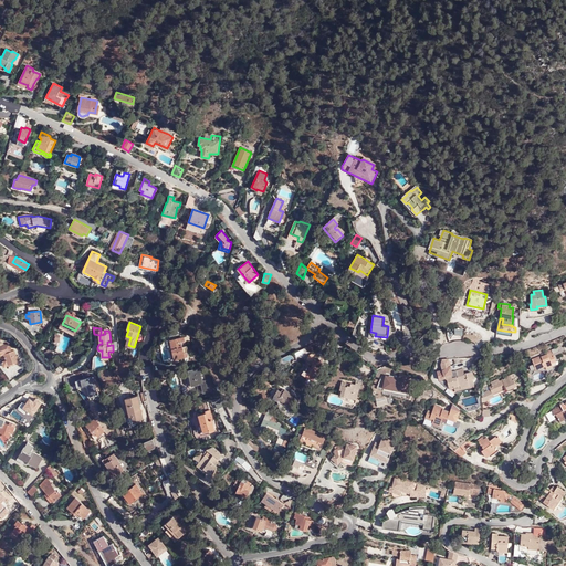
[(177,338),(170,339),(173,352),(175,359),(185,357),(181,342),(178,342),(177,338)]
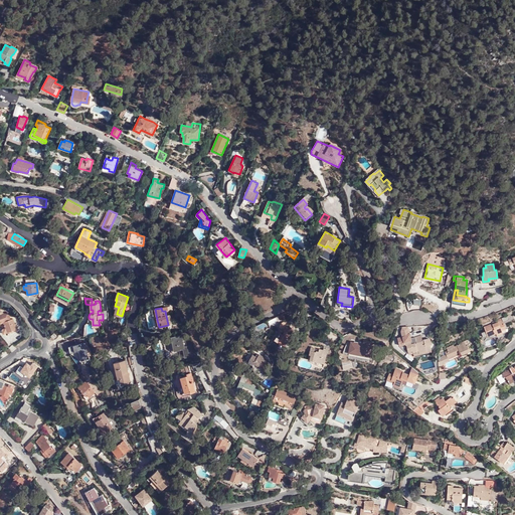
[(1,328),(3,333),(7,332),(17,328),(16,326),(15,323),(13,318),(10,319),(8,312),(0,315),(0,323),(4,322),(5,327),(1,328)]
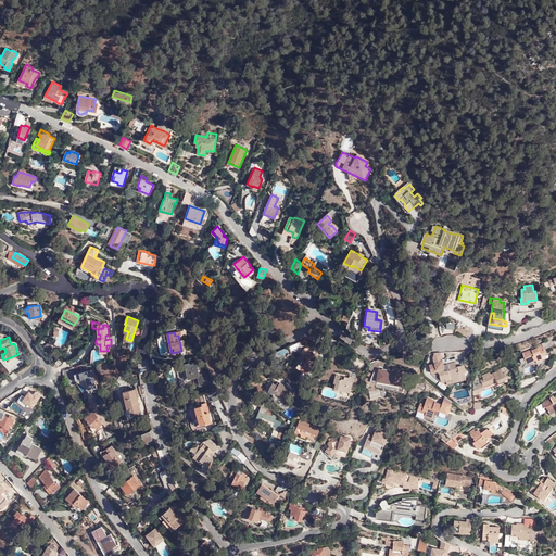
[(54,350),(48,343),(43,346),(50,353),(54,350)]
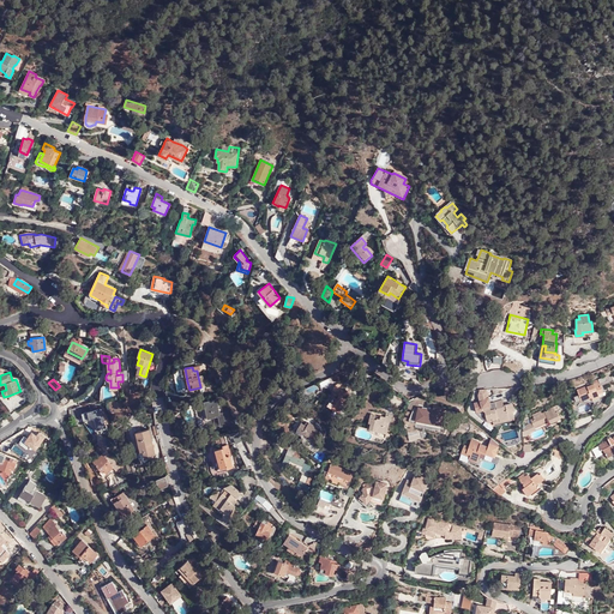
[(599,386),(597,381),(588,386),(587,385),(577,389),(578,395),(575,396),(576,401),(581,399),(582,399),(587,398),(587,399),(591,397),(593,399),(605,395),(601,385),(599,386)]
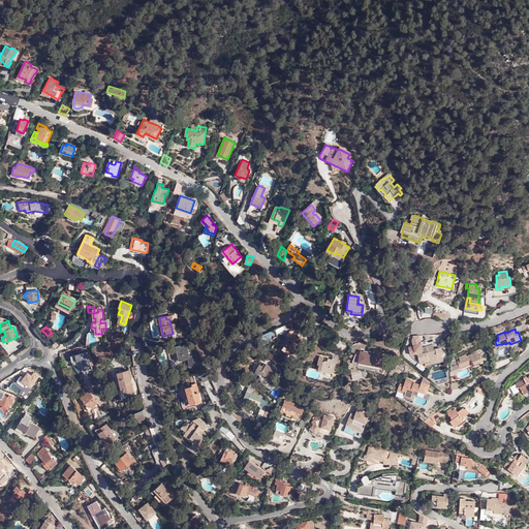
[(297,344),(299,342),(302,337),(298,334),(297,336),(293,334),(292,337),(293,338),(290,341),(286,338),(281,346),(287,350),(287,351),(291,354),(294,349),(296,350),(300,346),(298,344),(297,344)]
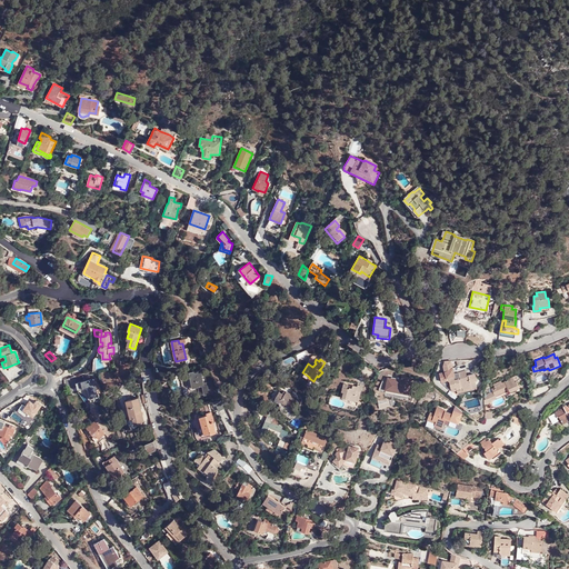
[(452,389),(456,388),(460,387),(460,388),(465,387),(465,388),(478,385),(476,379),(478,379),(475,373),(470,375),(469,368),(463,370),(457,372),(456,368),(440,371),(442,380),(450,378),(452,389)]
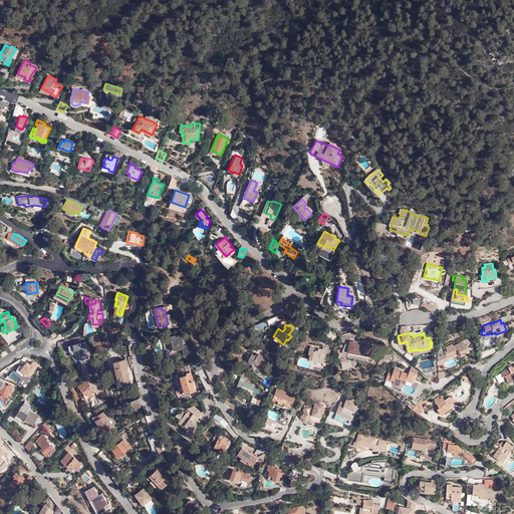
[(169,336),(170,342),(173,341),(174,349),(181,348),(183,356),(191,355),(189,344),(184,345),(183,338),(186,338),(185,334),(182,334),(182,333),(169,336)]
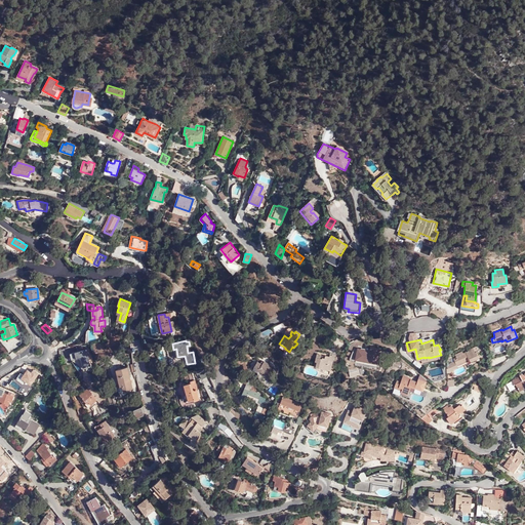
[(455,361),(455,363),(469,358),(470,360),(470,361),(479,357),(477,352),(479,351),(477,347),(474,348),(473,348),(465,351),(466,352),(462,353),(463,354),(456,357),(453,358),(455,361)]
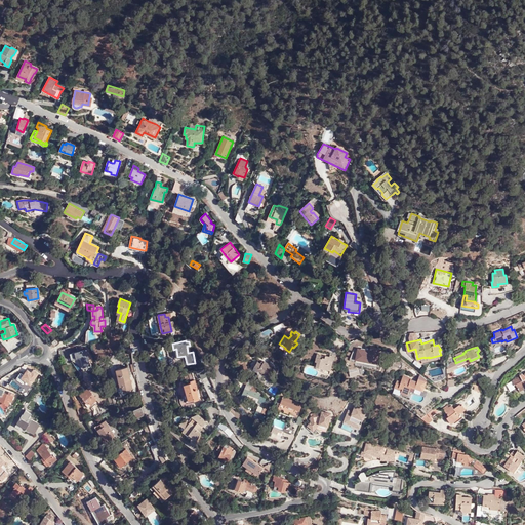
[(76,370),(91,367),(87,349),(72,353),(76,370)]
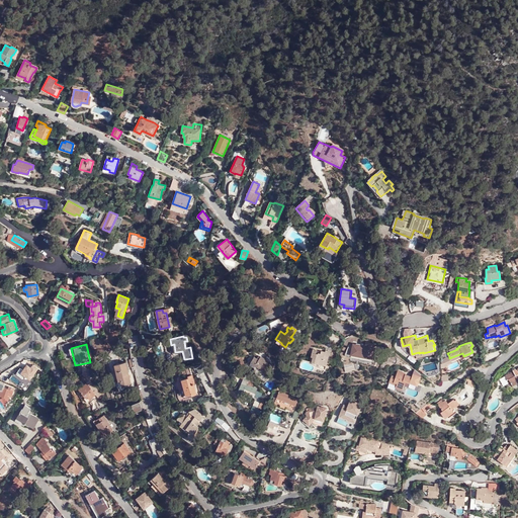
[(372,346),(369,345),(363,344),(361,350),(376,354),(377,347),(372,346)]
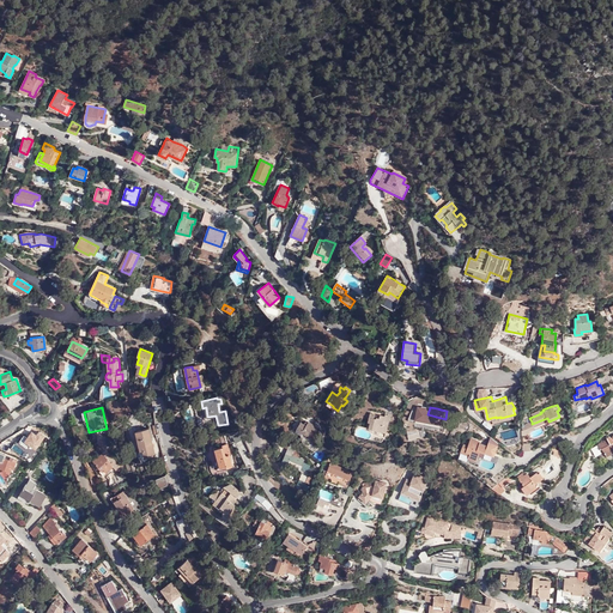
[(369,426),(368,430),(386,435),(390,414),(386,413),(386,416),(380,414),(380,417),(375,416),(376,413),(371,412),(368,426),(369,426)]
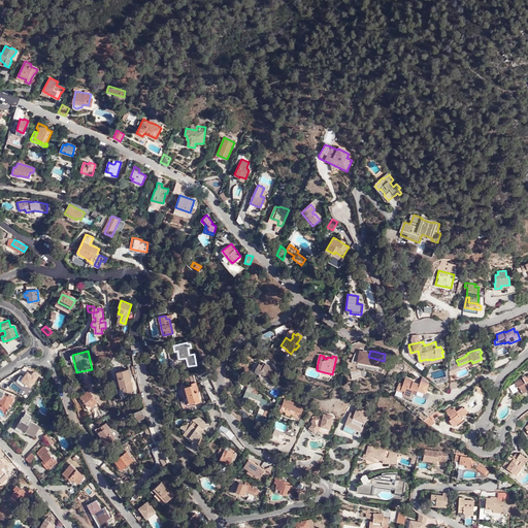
[(266,363),(265,364),(264,366),(262,364),(259,363),(256,368),(260,371),(269,377),(274,368),(266,363)]
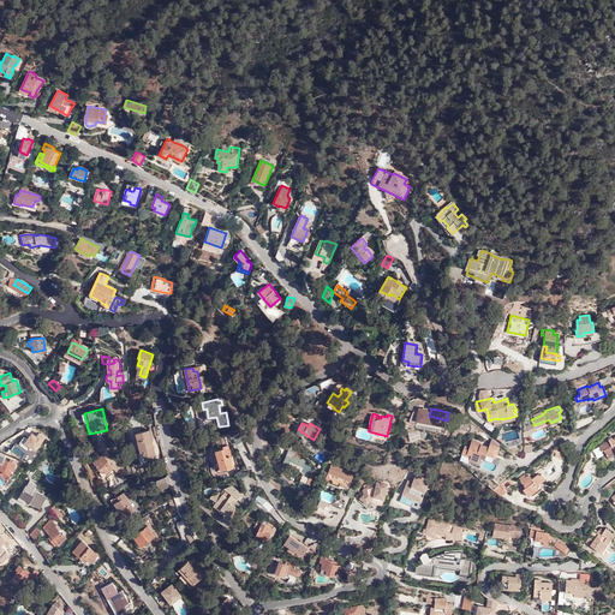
[(533,425),(533,423),(527,425),(524,428),(524,437),(532,434),(531,433),(536,430),(535,428),(533,425)]
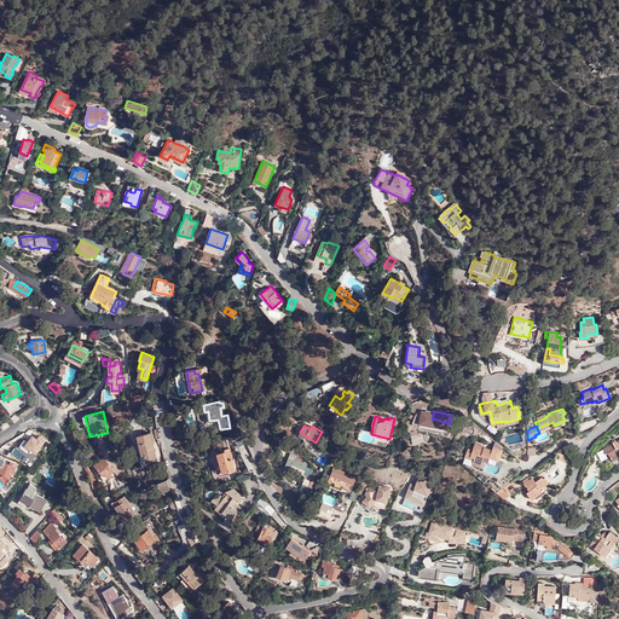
[(142,455),(144,455),(146,453),(148,462),(157,460),(151,433),(137,437),(142,455)]
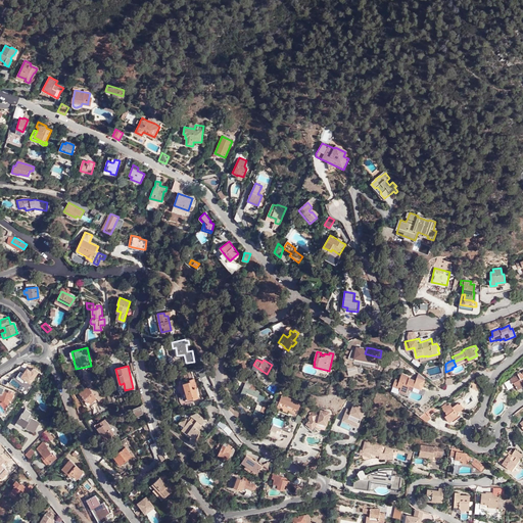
[(15,377),(24,383),(19,389),(26,392),(40,371),(34,367),(32,370),(28,367),(24,373),(20,371),(15,377)]
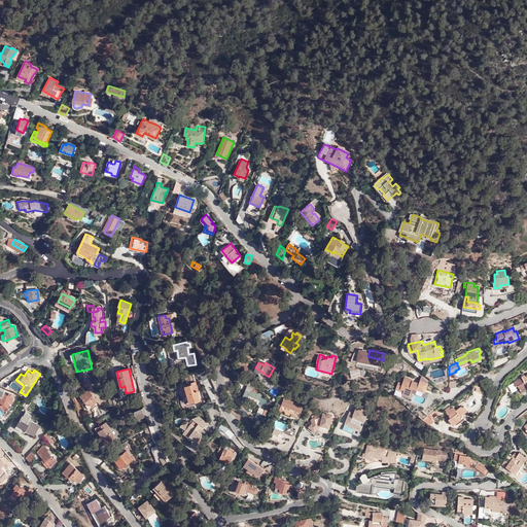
[(210,377),(207,370),(197,372),(199,376),(201,375),(203,380),(210,377)]
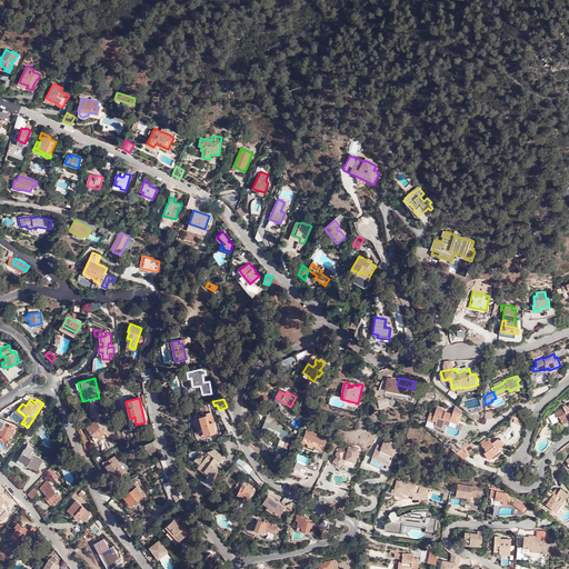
[(103,411),(97,401),(90,406),(98,416),(103,411)]
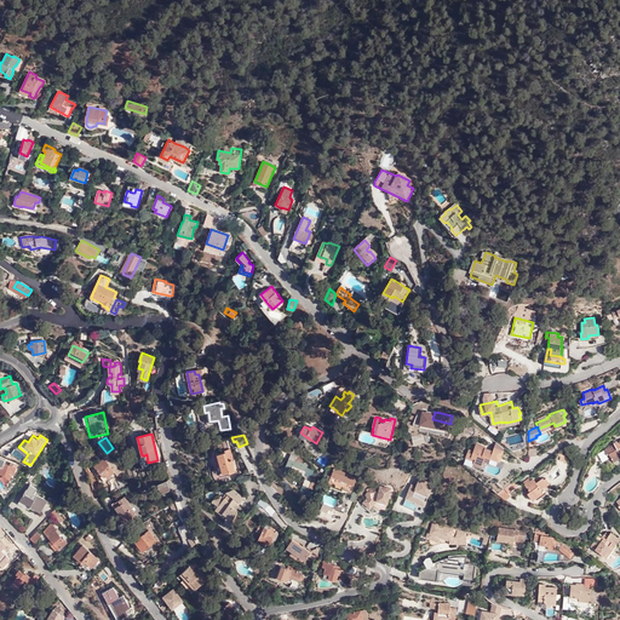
[(612,459),(619,454),(619,452),(618,449),(619,447),(619,440),(619,442),(616,441),(614,442),(615,443),(612,446),(604,449),(604,451),(607,454),(609,454),(610,455),(612,459)]
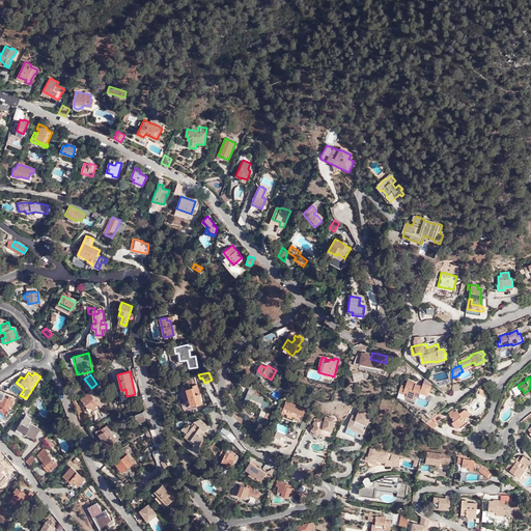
[(414,399),(414,398),(416,392),(418,393),(420,393),(421,392),(422,389),(430,392),(432,384),(424,382),(423,385),(417,383),(417,382),(410,379),(407,385),(402,384),(399,392),(408,394),(407,396),(414,399)]
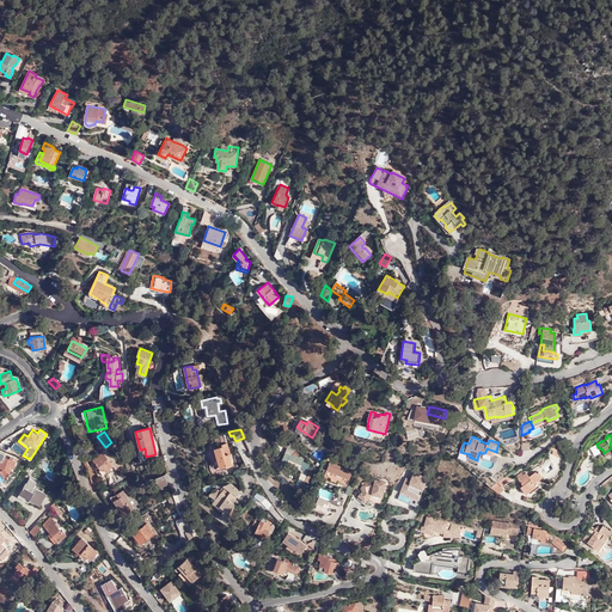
[(216,467),(226,465),(226,466),(232,465),(230,453),(231,453),(228,442),(222,445),(224,446),(213,450),(215,459),(214,460),(216,467)]
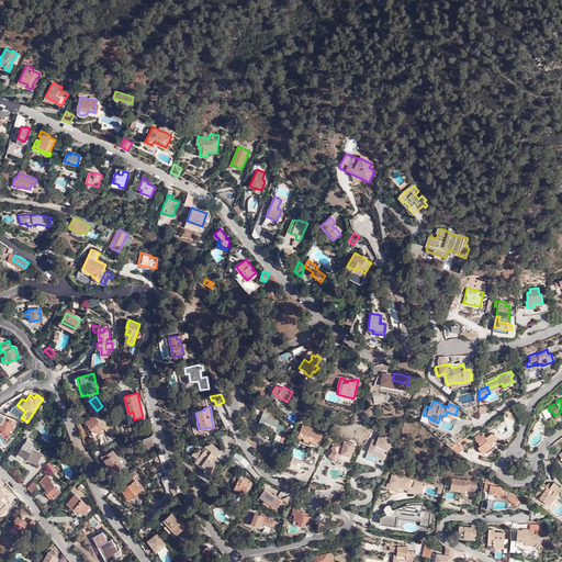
[(271,409),(266,406),(263,411),(259,423),(266,425),(266,423),(277,427),(279,420),(273,418),(274,414),(270,413),(271,409)]
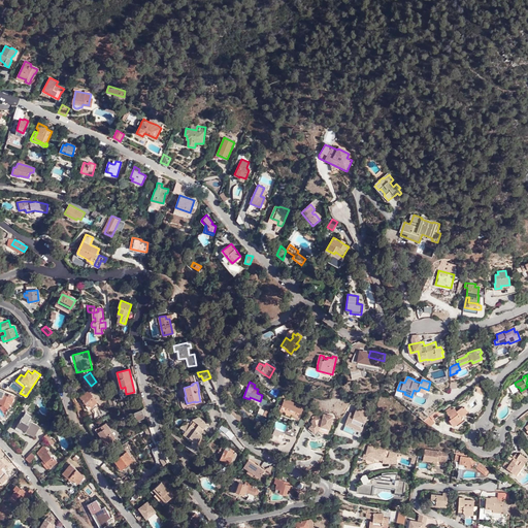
[(512,392),(520,388),(519,387),(517,387),(515,384),(509,387),(512,392)]
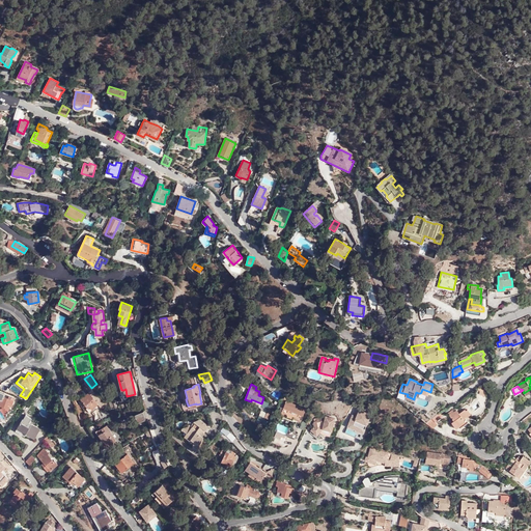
[(82,398),(92,413),(105,404),(92,389),(82,398)]
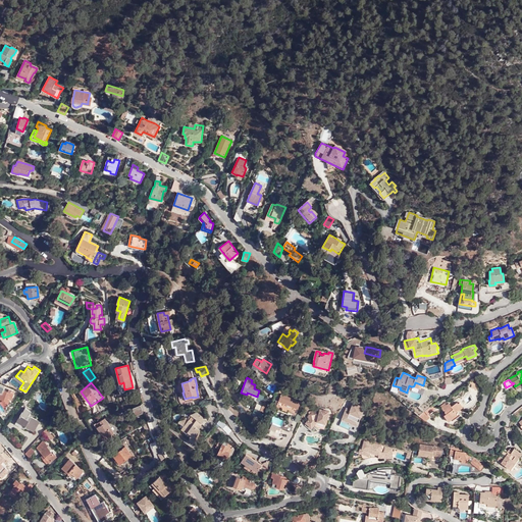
[(8,403),(10,399),(11,400),(15,392),(9,388),(8,392),(4,389),(5,386),(0,384),(0,399),(3,400),(2,401),(8,403)]
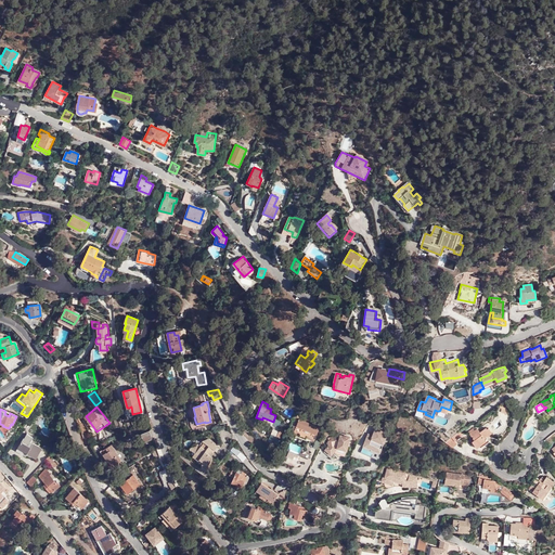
[(318,434),(321,427),(299,418),(297,425),(318,434)]
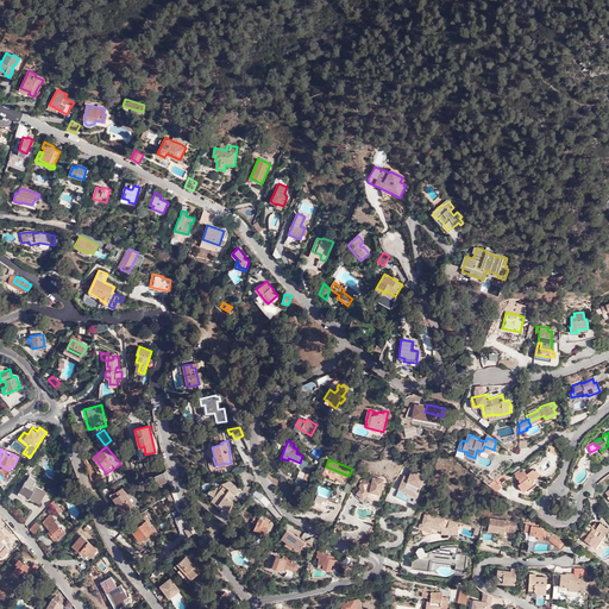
[(297,475),(312,481),(316,469),(302,464),(297,475)]
